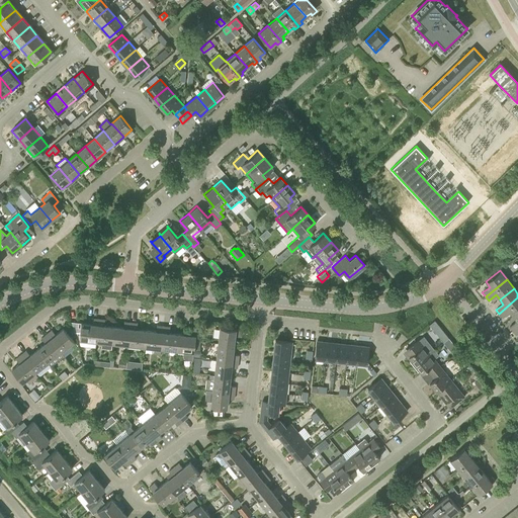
[(517,312),(517,297),(499,314),(502,318),(509,312),(513,317),(517,312)]
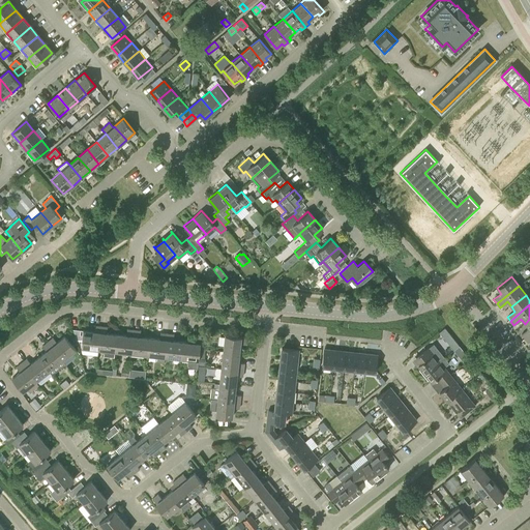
[(93,325),(93,331),(83,330),(81,347),(98,349),(100,326),(93,325)]
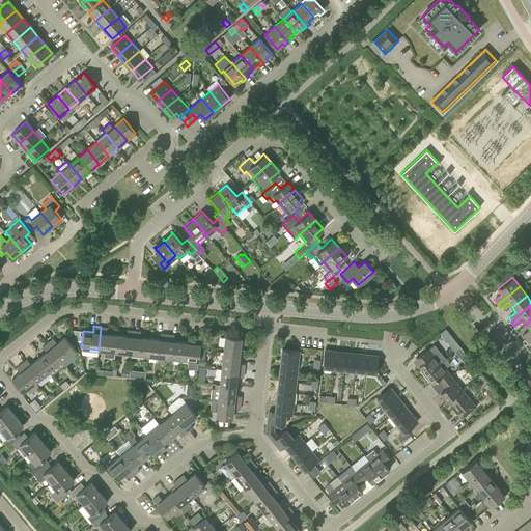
[(108,328),(101,327),(99,350),(107,351),(107,357),(114,357),(115,352),(117,335),(107,334),(108,328)]
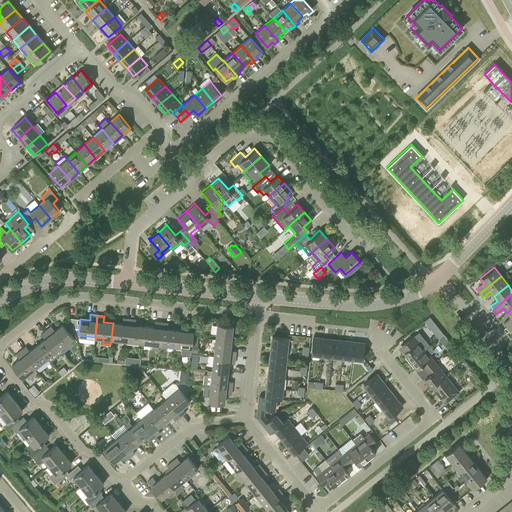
[(424,321),(428,325),(433,321),(430,317),(424,321)]
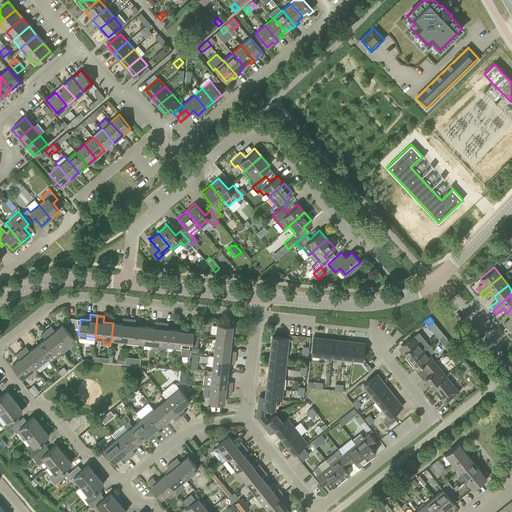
[(122,324),(113,323),(111,339),(127,341),(129,319),(123,318),(122,324)]
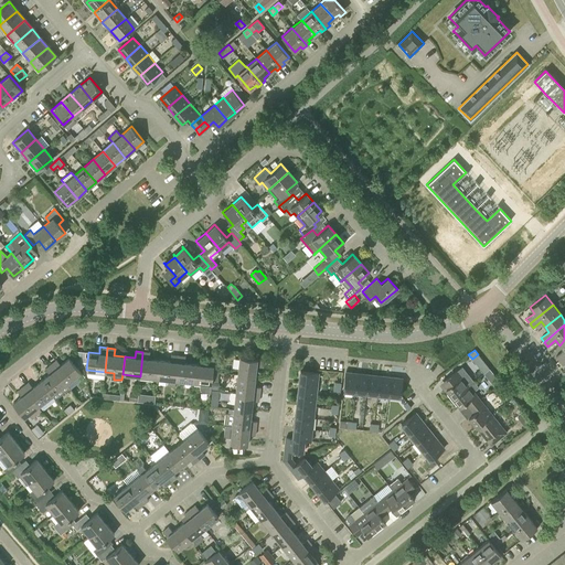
[(150,352),(142,352),(140,376),(158,379),(160,360),(149,359),(150,352)]
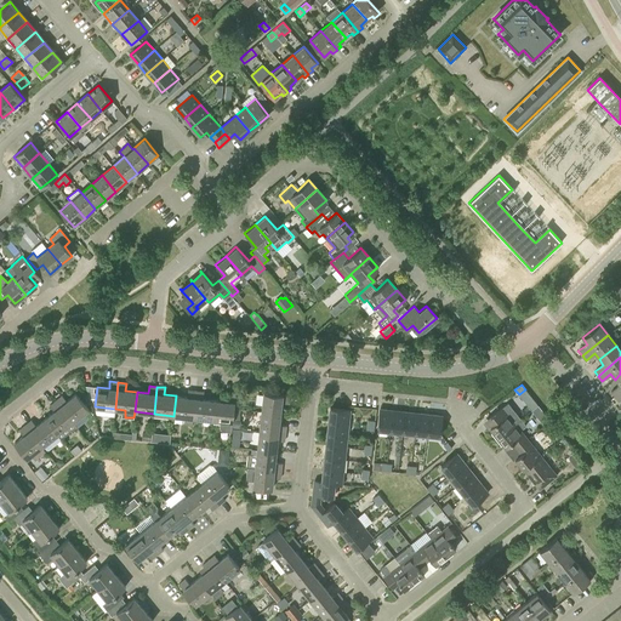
[(176,396),(174,416),(184,417),(183,423),(192,425),(193,417),(195,391),(188,389),(187,397),(176,396)]
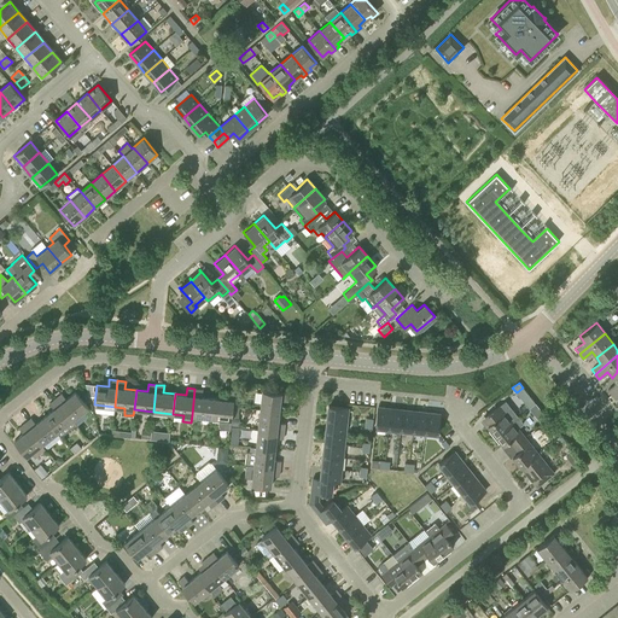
[(203,390),(194,389),(192,415),(211,418),(214,398),(202,397),(203,390)]
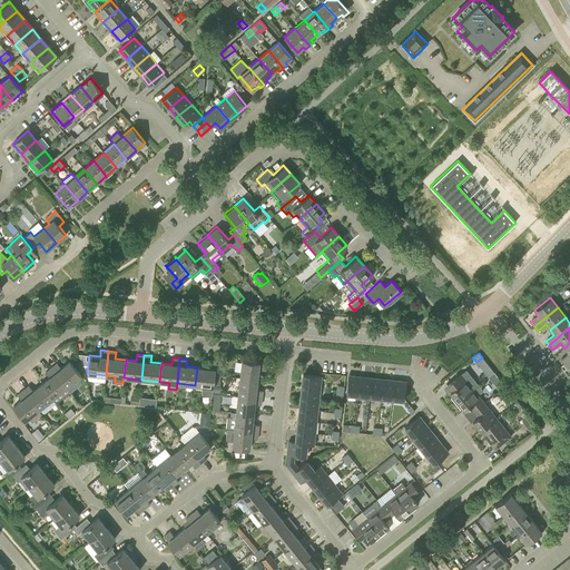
[(242,361),(239,377),(257,380),(258,370),(265,371),(266,363),(242,361)]
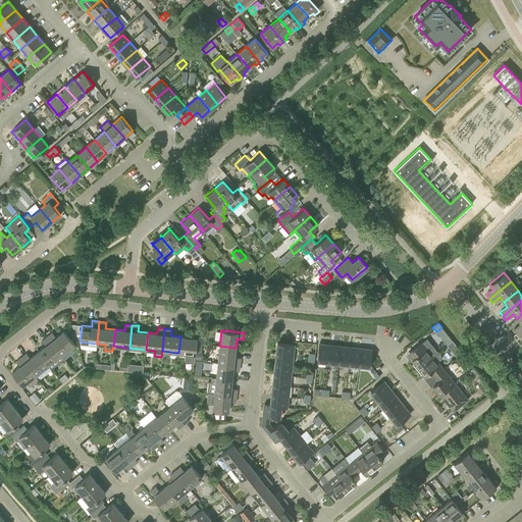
[(64,331),(56,337),(52,332),(47,336),(64,358),(65,360),(79,350),(64,331)]
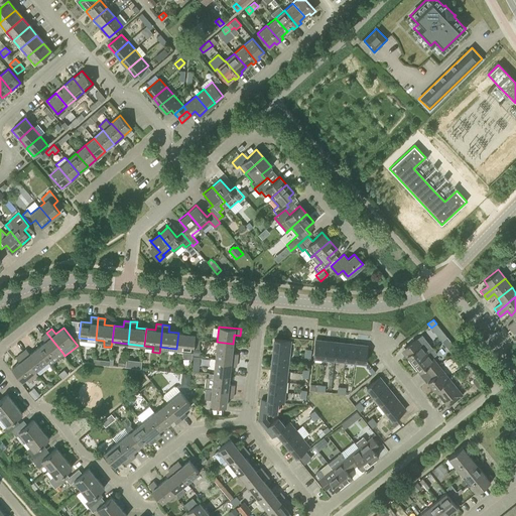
[(187,334),(178,333),(176,349),(183,350),(183,355),(185,358),(192,358),(196,329),(188,328),(187,334)]
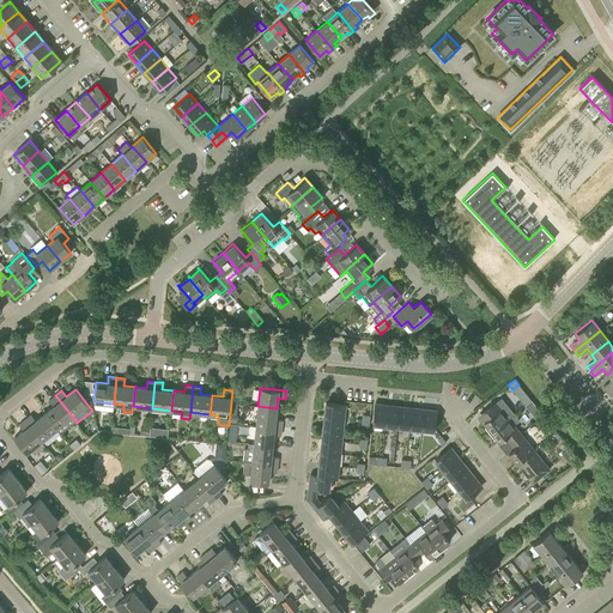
[(44,413),(56,429),(60,432),(76,420),(55,395),(49,400),(54,406),(44,413)]
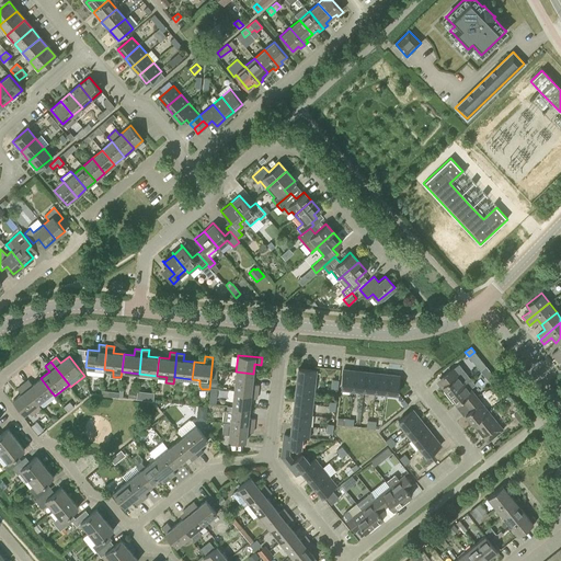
[(460,363),(454,368),(443,376),(447,382),(443,386),(449,396),(471,378),(460,363)]
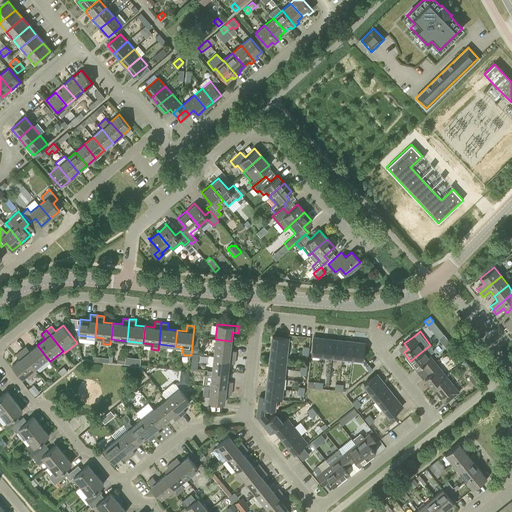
[(272,336),(271,347),(287,348),(288,338),(272,336)]
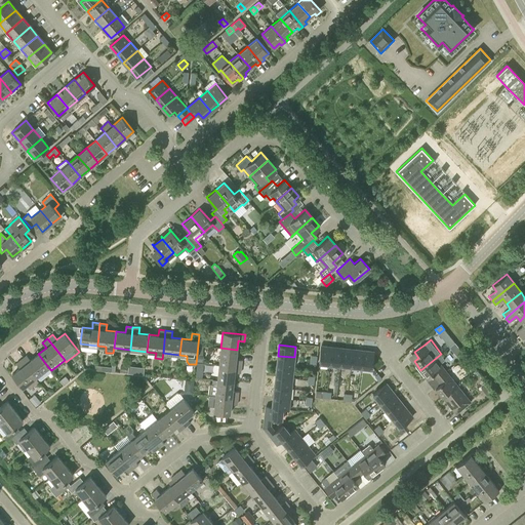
[(330,364),(331,348),(321,346),(319,363),(330,364)]
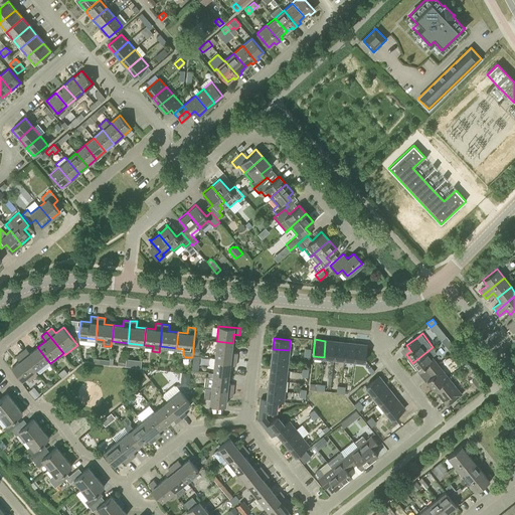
[(232,343),(216,341),(215,357),(236,359),(237,353),(231,352),(232,343)]
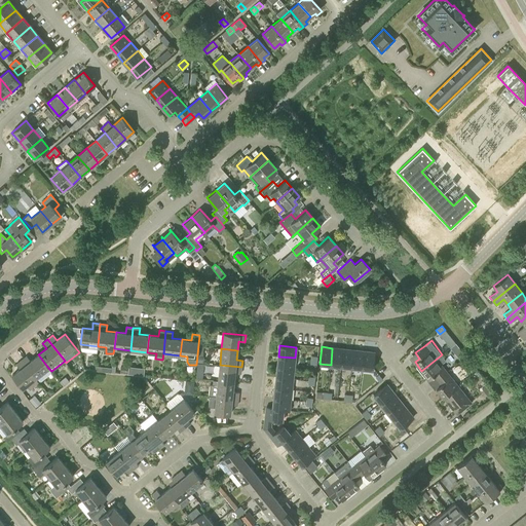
[(343,349),(332,348),(331,365),(341,366),(343,349)]
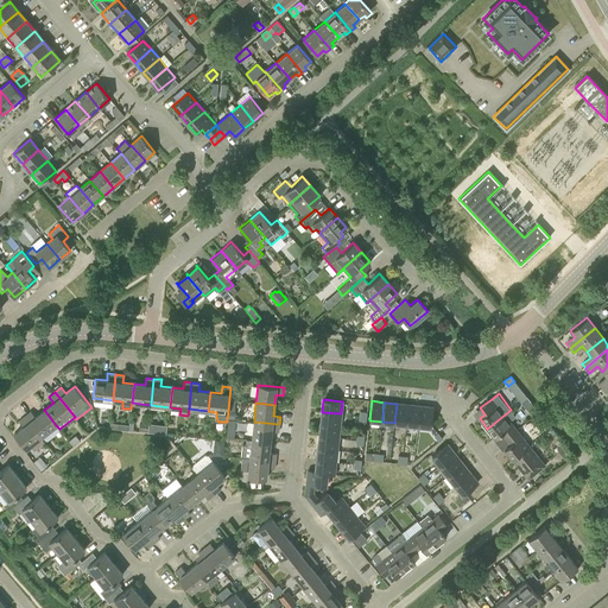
[(397,404),(394,423),(406,424),(409,405),(397,404)]
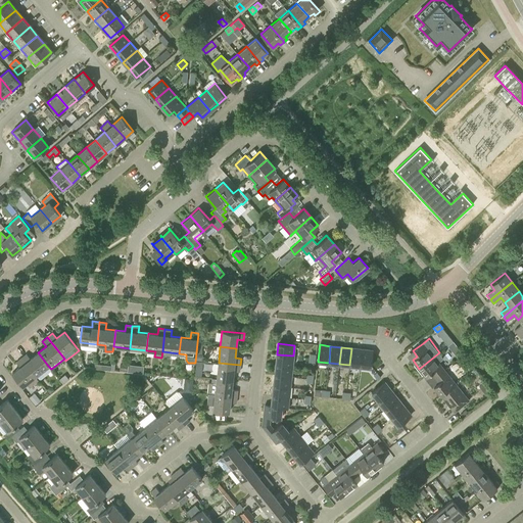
[(362,349),(351,348),(349,365),(360,366),(362,349)]
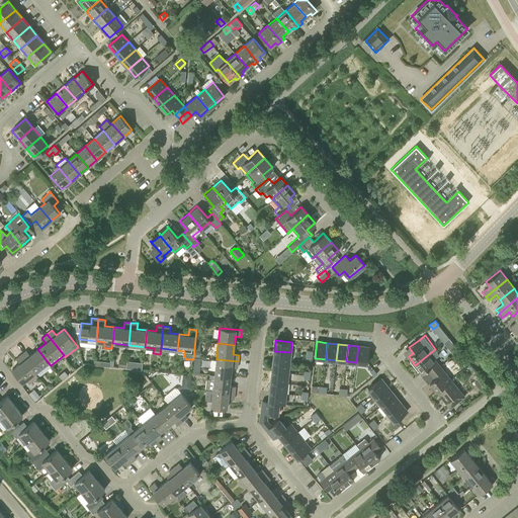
[(368,347),(358,346),(356,362),(367,363),(368,347)]
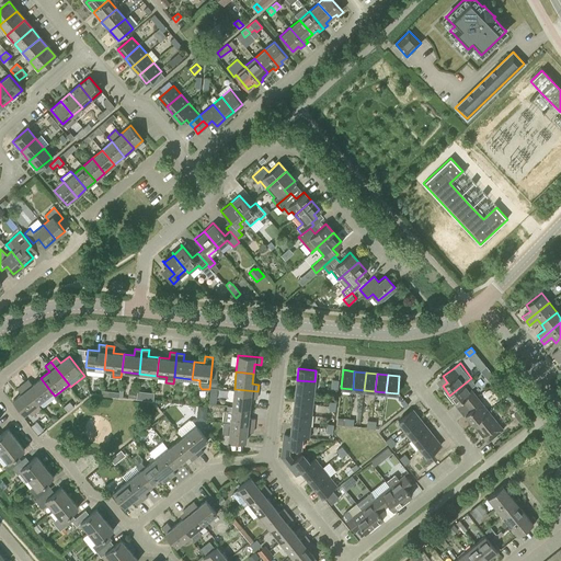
[(29,379),(23,385),(38,403),(52,392),(41,378),(33,385),(29,379)]
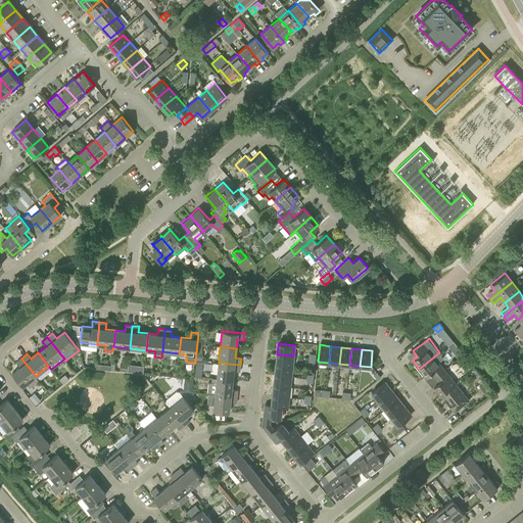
[(439,352),(419,369),(426,377),(430,373),(434,378),(444,370),(438,362),(443,358),(439,352)]
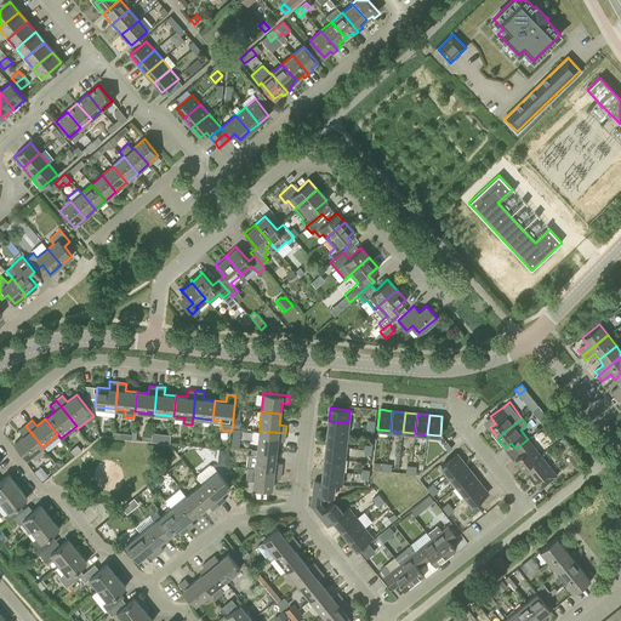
[(348,422),(329,421),(328,433),(347,434),(348,422)]
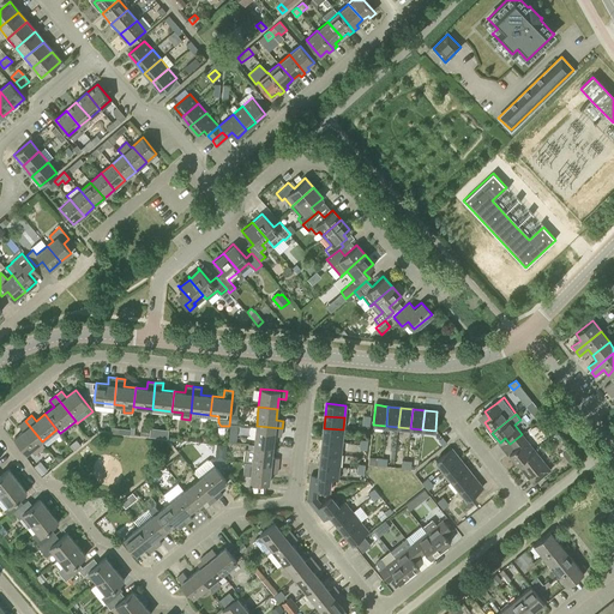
[(19,426),(23,431),(14,439),(26,453),(31,450),(34,455),(46,445),(42,441),(25,421),(19,426)]
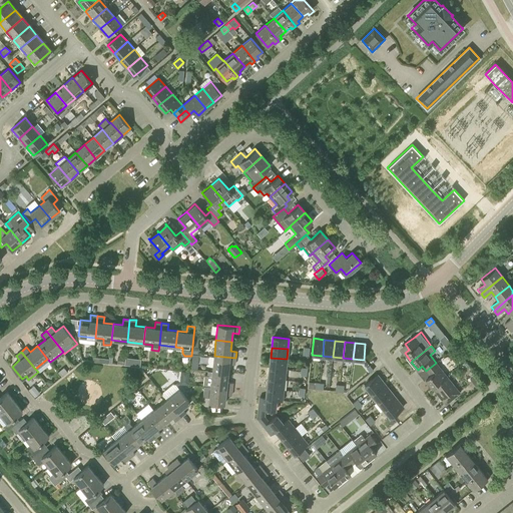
[(198,368),(199,353),(192,352),(191,367),(198,368)]
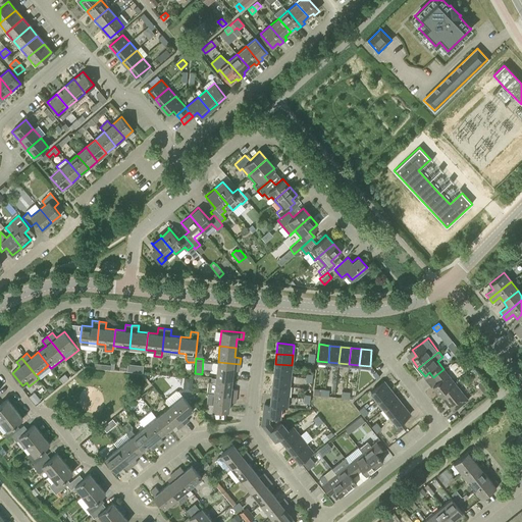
[(218,362),(216,377),(231,379),(232,370),(239,371),(240,364),(218,362)]
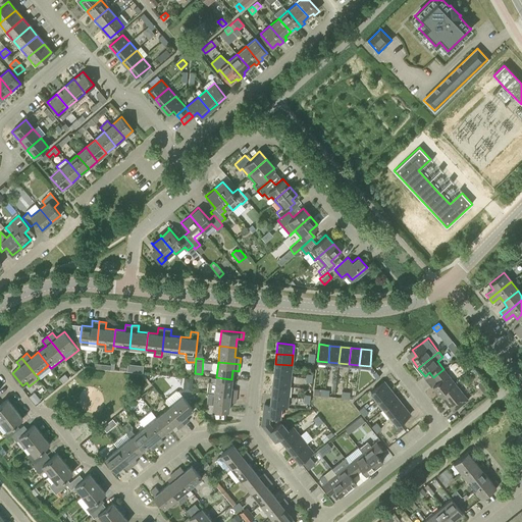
[(144,365),(127,364),(127,370),(143,372),(144,365)]
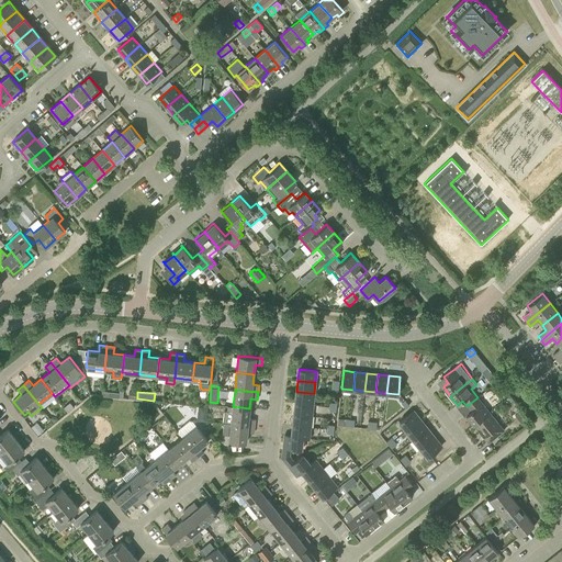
[(296,392),(295,403),(313,404),(314,393),(296,392)]
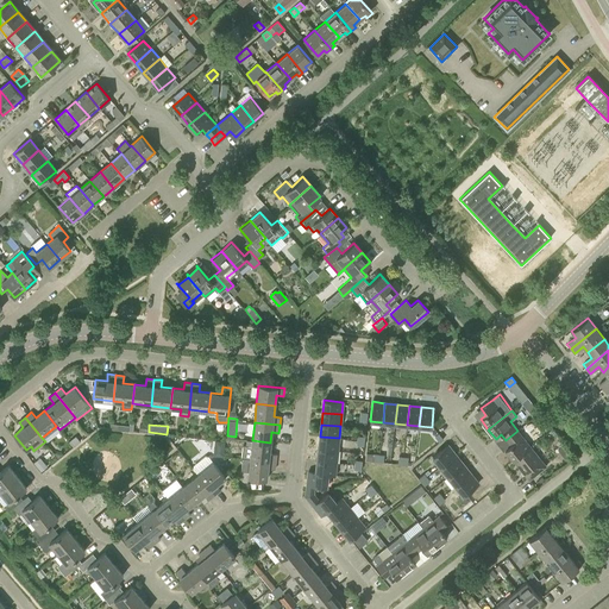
[(518,431),(506,440),(510,446),(504,451),(513,460),(531,446),(518,431)]
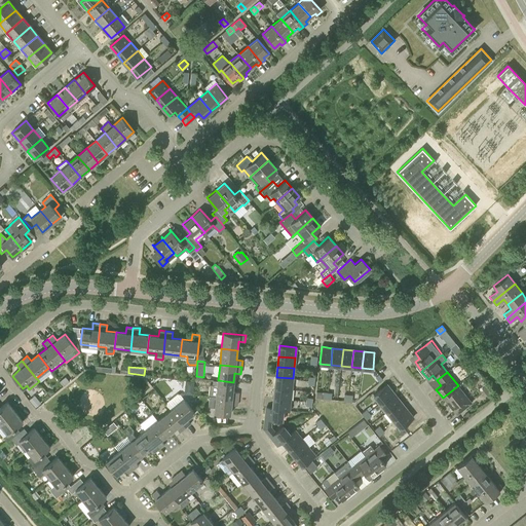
[(276,377),(275,387),(292,389),(293,378),(276,377)]
